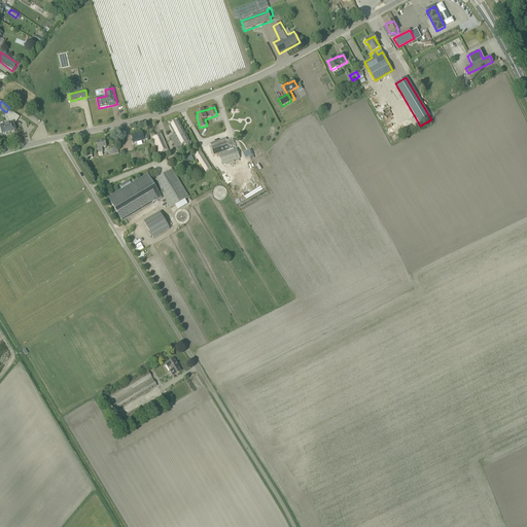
[(2,133),(2,135),(7,134),(10,133),(15,132),(13,124),(16,123),(20,117),(10,111),(6,116),(8,117),(10,125),(0,127),(1,129),(0,129),(0,130),(1,134),(2,133)]
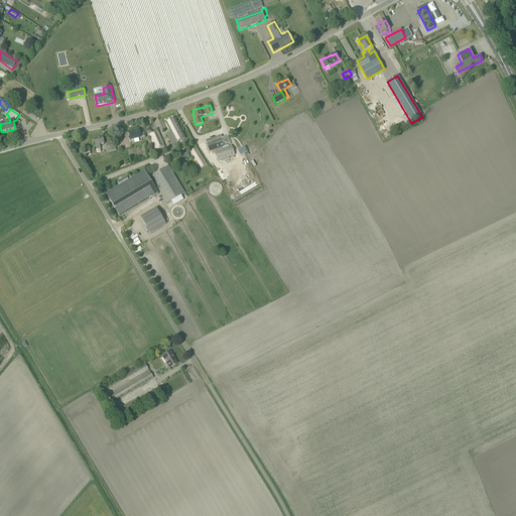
[(174,118),(165,123),(170,133),(167,135),(172,146),(173,147),(178,144),(177,143),(185,139),(174,118)]
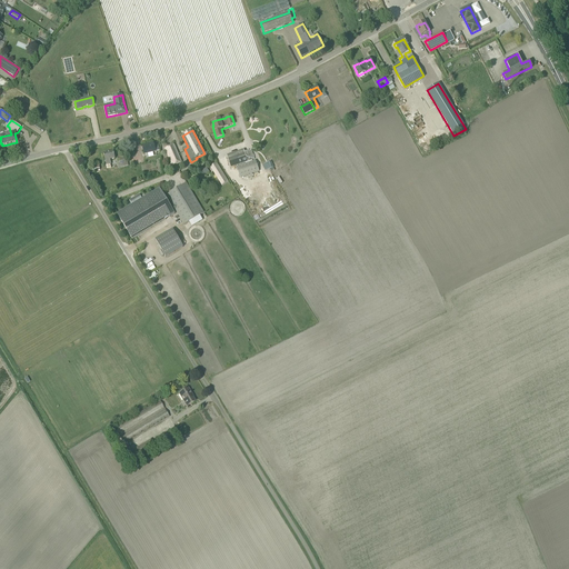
[(142,146),(143,155),(160,150),(158,142),(155,143),(153,143),(142,146)]
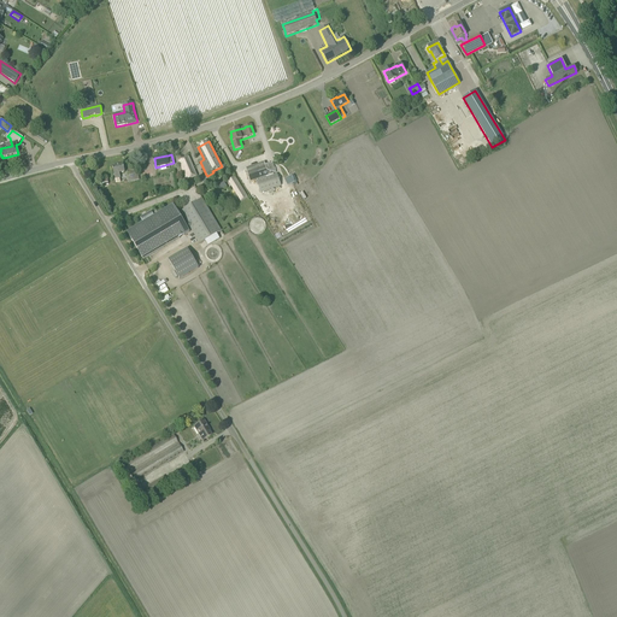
[(178,162),(187,181),(197,177),(189,157),(178,162)]
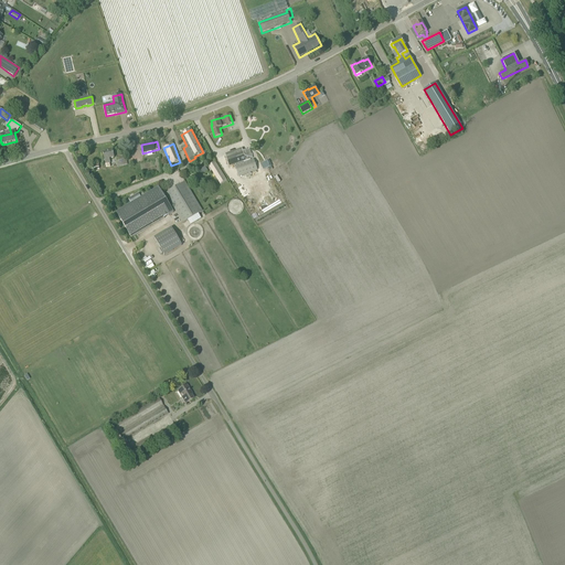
[(242,149),(225,155),(228,167),(253,159),(249,149),(243,151),(242,149)]
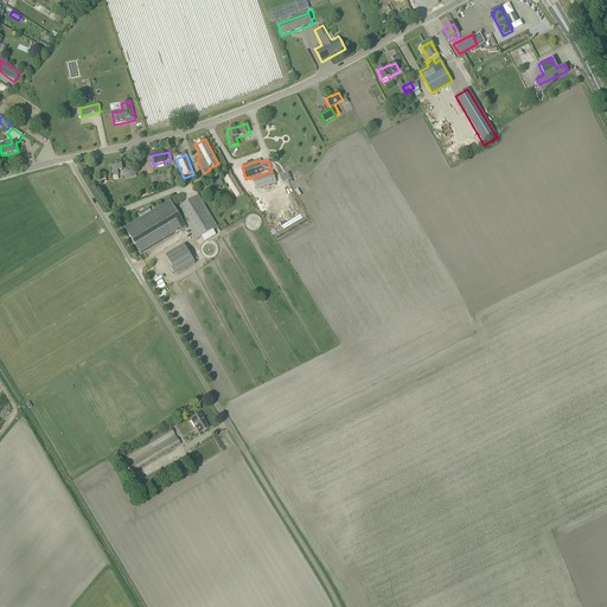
[(123,170),(121,163),(110,164),(113,177),(119,174),(117,171),(123,170)]
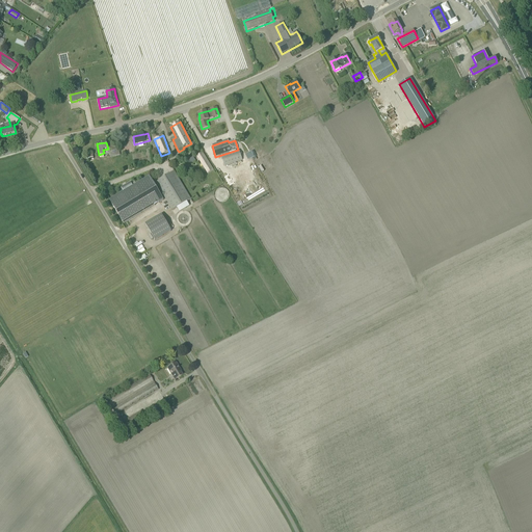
[(111,158),(121,156),(118,148),(110,150),(111,158)]
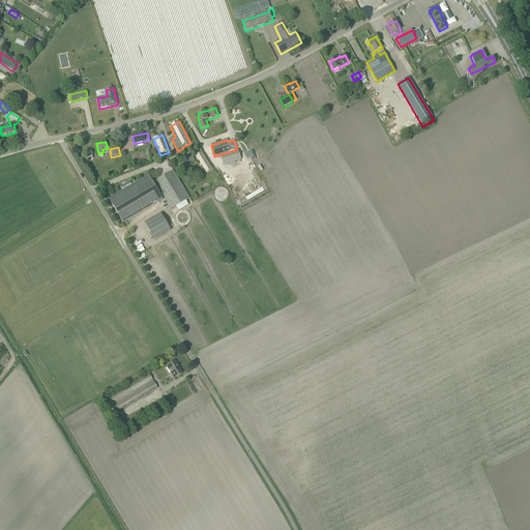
[(241,159),(238,149),(221,155),(224,166),(241,159)]
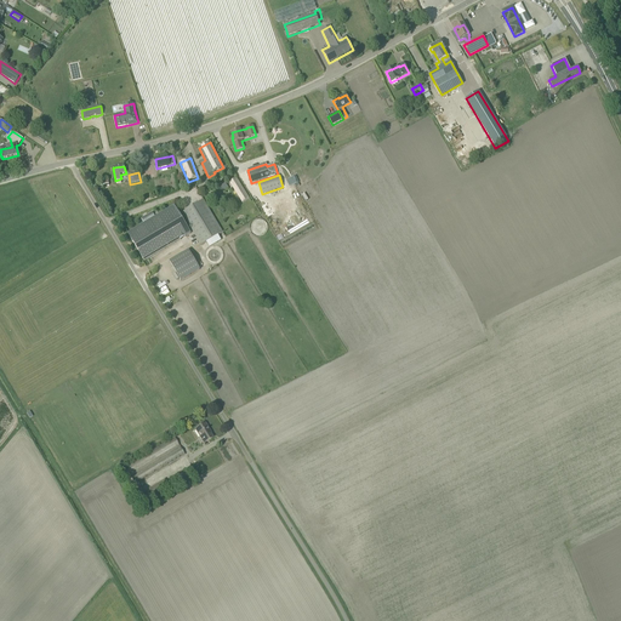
[(290,187),(298,183),(296,176),(286,180),(290,187)]
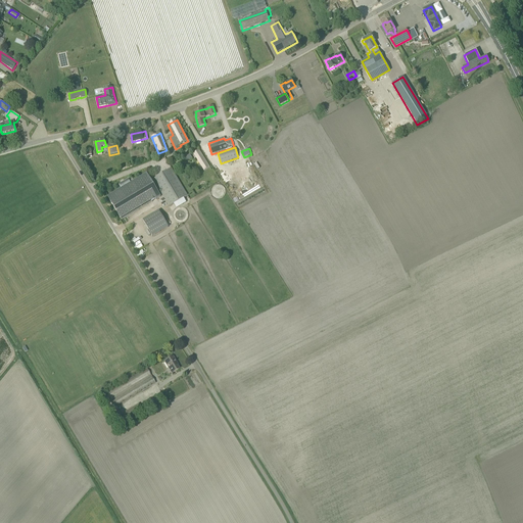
[(203,172),(210,168),(199,149),(193,153),(203,172)]
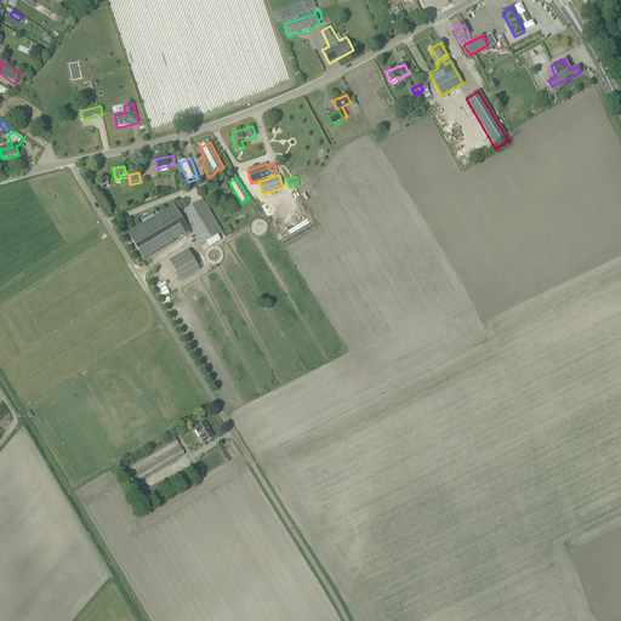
[(188,224),(191,229),(200,245),(222,233),(203,200),(181,214),(188,224)]
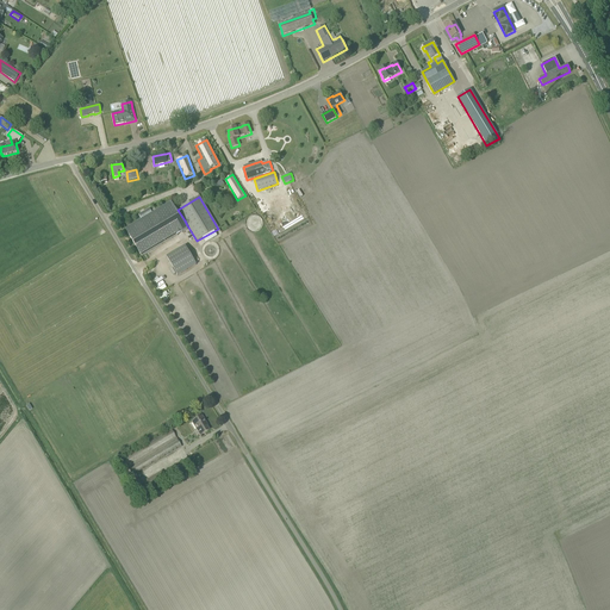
[(187,230),(185,228),(187,225),(185,221),(182,223),(170,203),(125,230),(141,257),(187,230)]
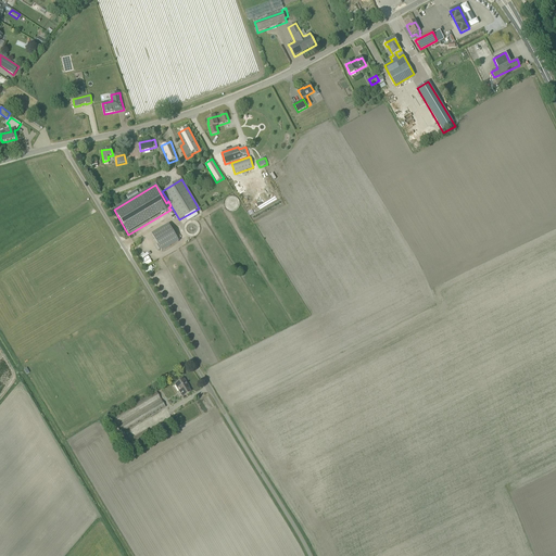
[(179,242),(168,225),(152,235),(162,252),(179,242)]
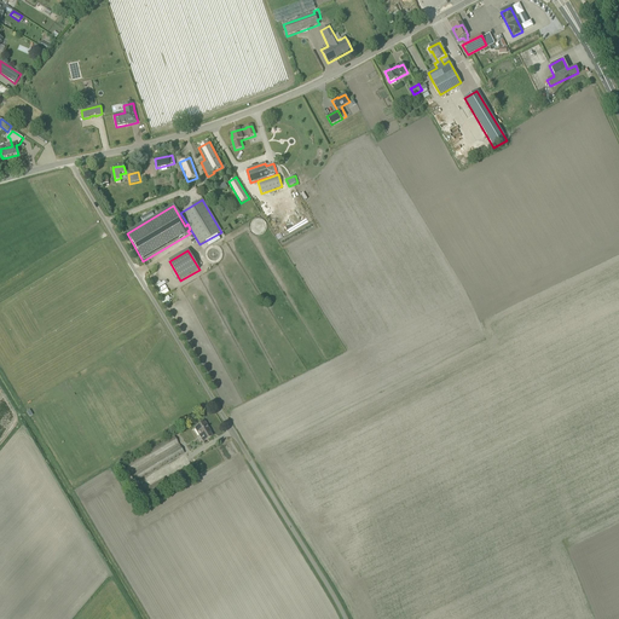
[(209,429),(204,422),(195,428),(203,443),(212,437),(208,431),(209,429)]
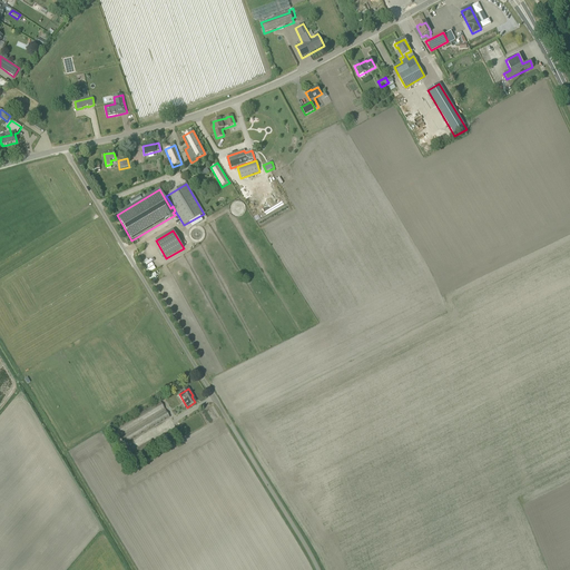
[(169,418),(160,402),(115,430),(125,445),(169,418)]
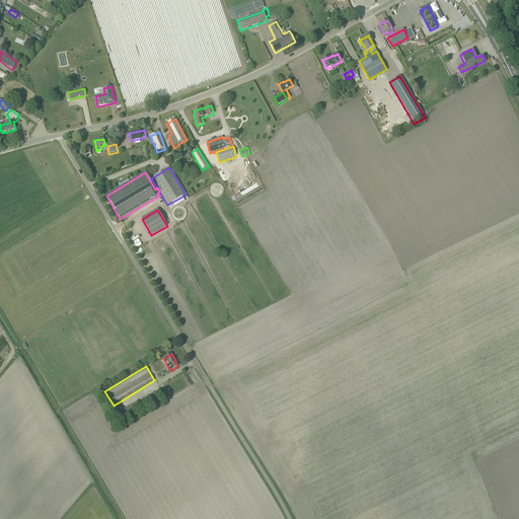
[(147,405),(163,396),(160,389),(143,399),(147,405)]
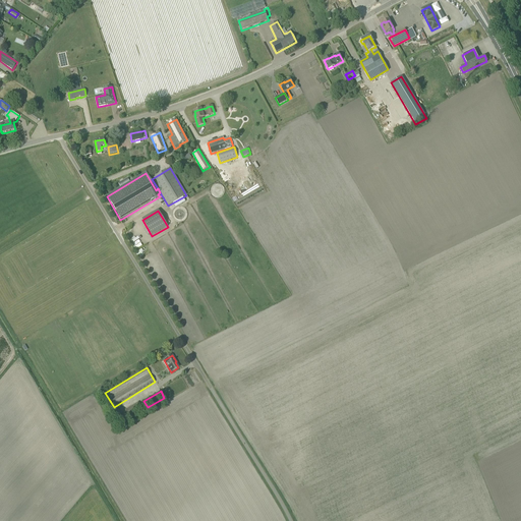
[(123,422),(142,410),(138,403),(118,414),(123,422)]
